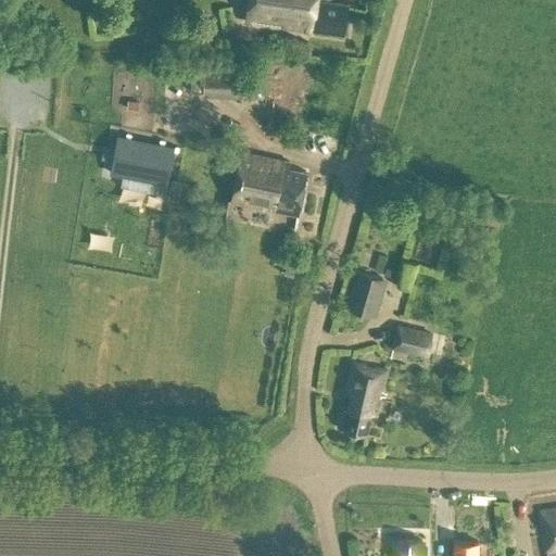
[(342,36),(348,4),(318,0),(249,0),(245,21),(342,36)]
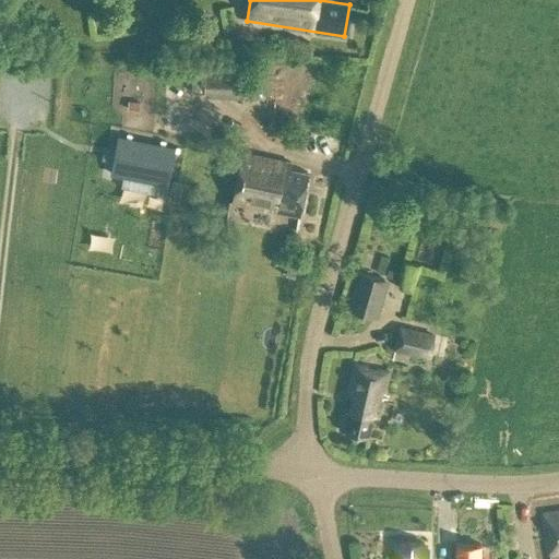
[(204,95),(204,97),(258,98),(258,93),(268,94),(269,72),(194,69),(193,94),(204,95)]
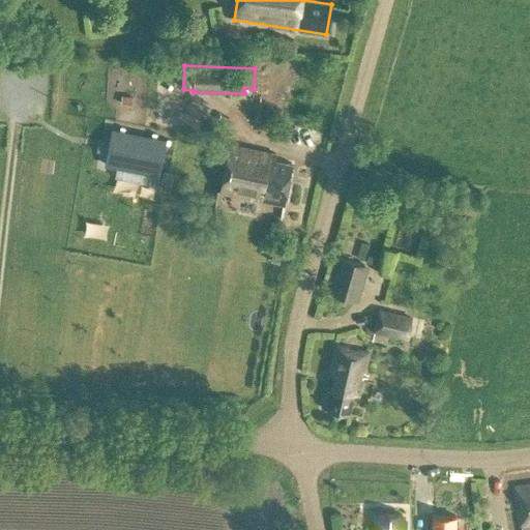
[(166,140),(110,128),(102,166),(158,177),(166,140)]
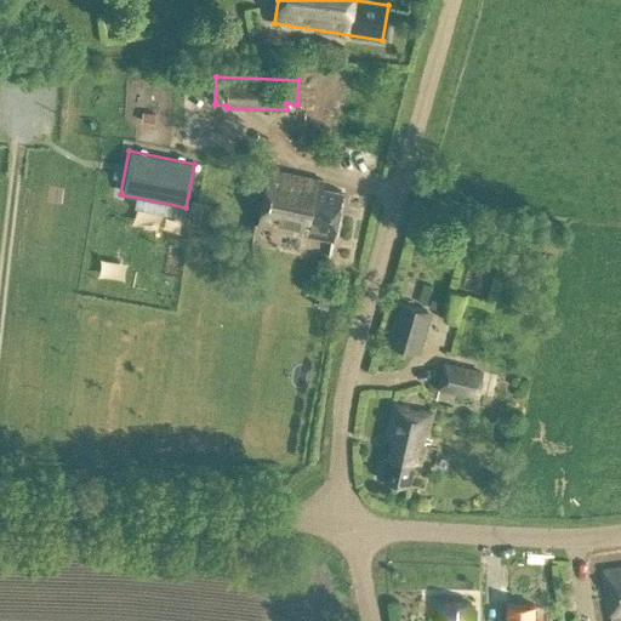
[(339,234),(340,222),(337,222),(343,192),(332,191),(334,183),(271,172),(260,228),(334,241),(335,234),(339,234)]
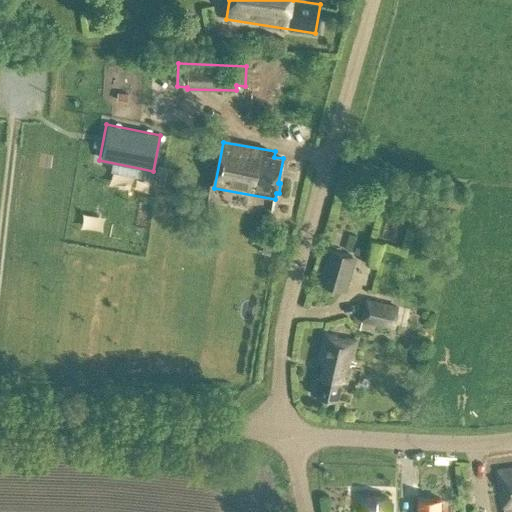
[(157,166),(154,184),(164,186),(167,168),(157,166)]
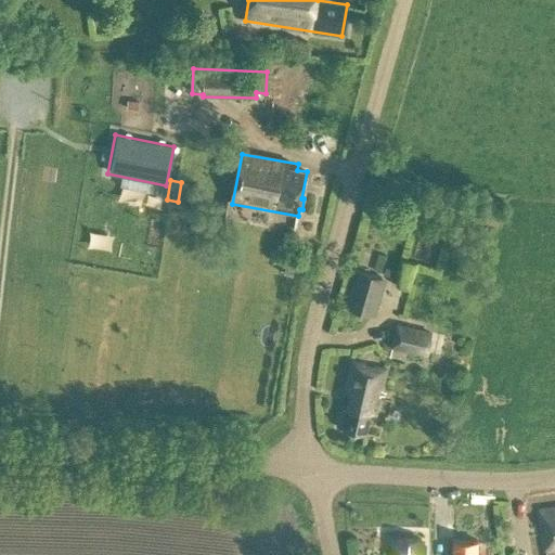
[(370,313),(378,276),(353,270),(344,307),(370,313)]
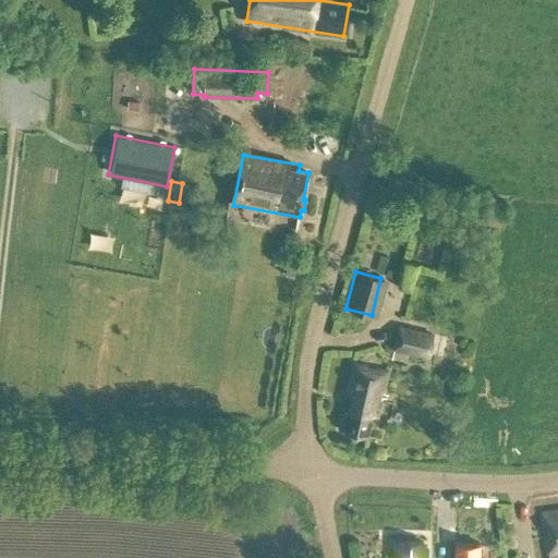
[(434,334),(399,326),(393,350),(428,358),(434,334)]
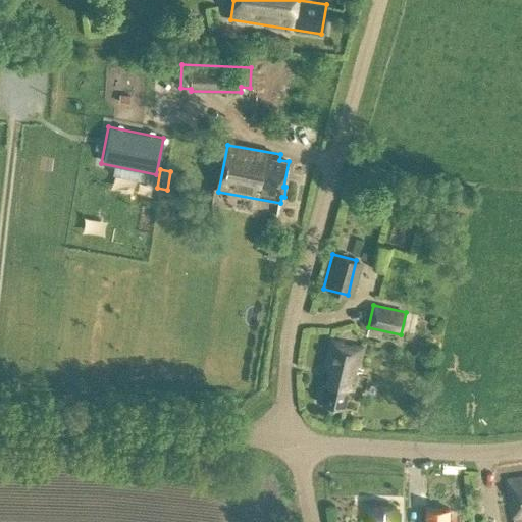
[(354,390),(364,350),(331,342),(323,371),(329,373),(326,384),(321,382),(316,401),(345,409),(350,390),(354,390)]
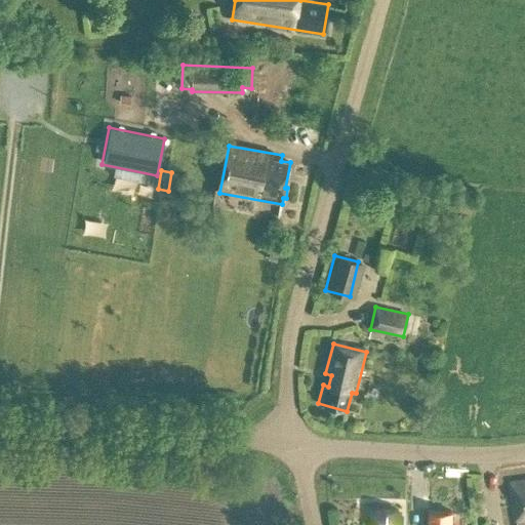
[(515,521),(524,520),(524,480),(510,482),(515,521)]
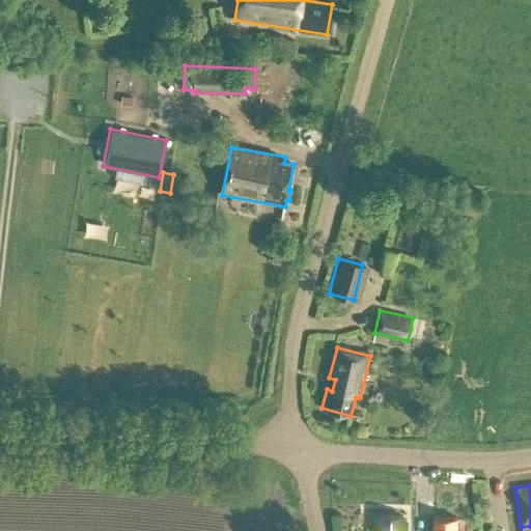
[(401,530),(402,518),(380,516),(378,530),(401,530)]
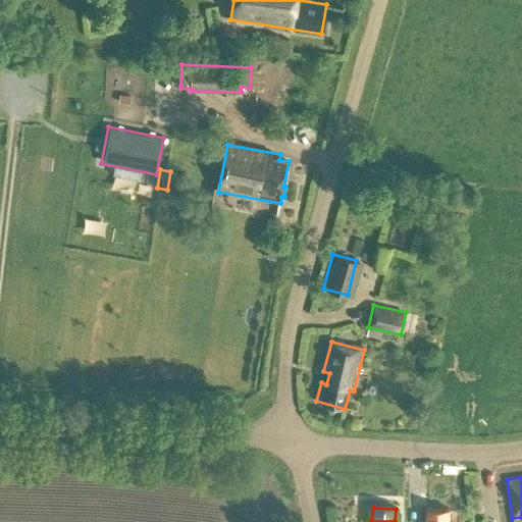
[(448,521),(450,509),(425,508),(424,521),(448,521)]
